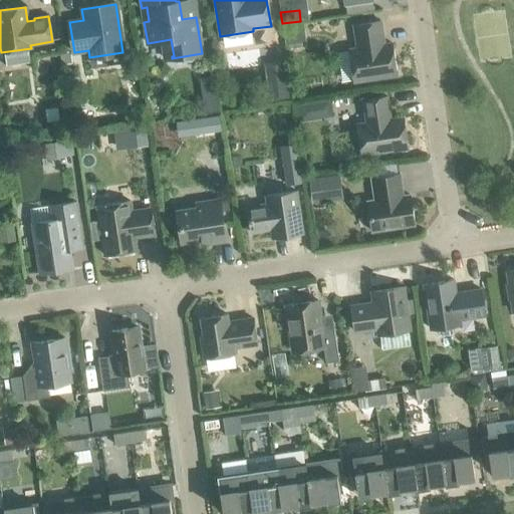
[(381,45),(379,35),(382,35),(379,21),(353,25),(356,48),(348,50),(353,82),(397,75),(392,43),(381,45)]
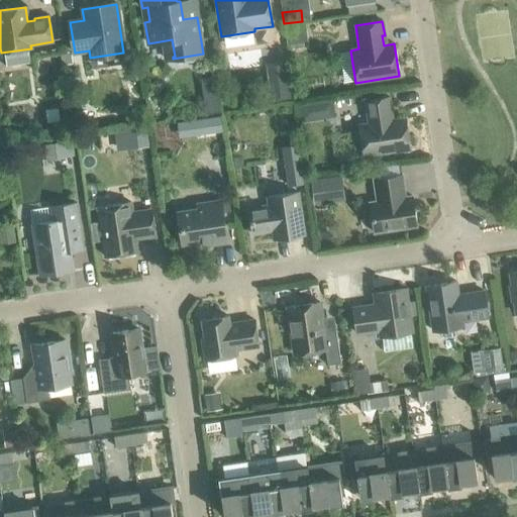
[(301,26),(285,29),(287,44),(289,44),(290,48),(304,46),(303,42),(301,26)]
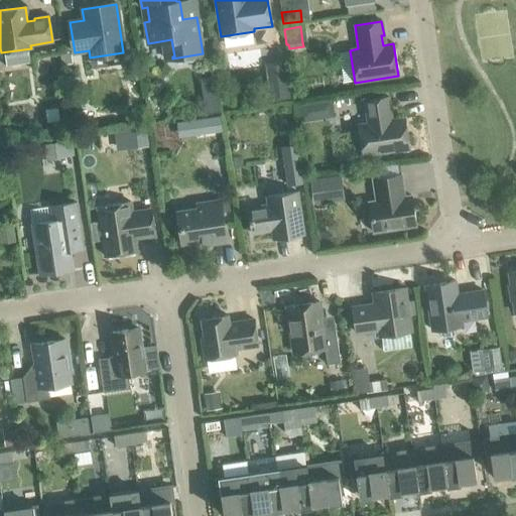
[(286,75),(267,78),(270,101),(290,98),(286,75)]
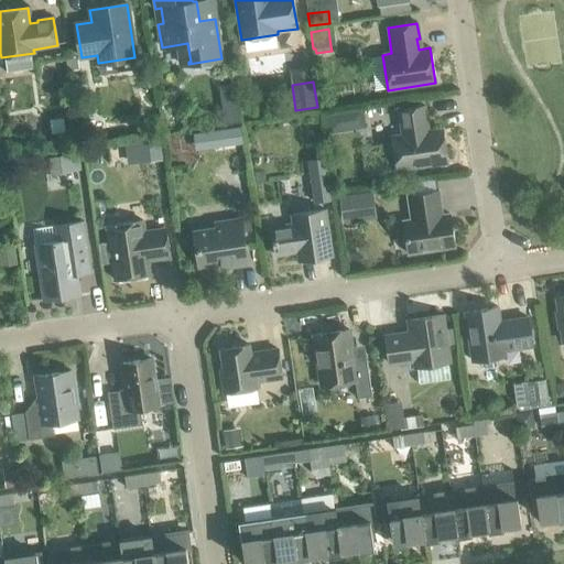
[(273,116),(288,114),(286,102),(271,105),(273,116)]
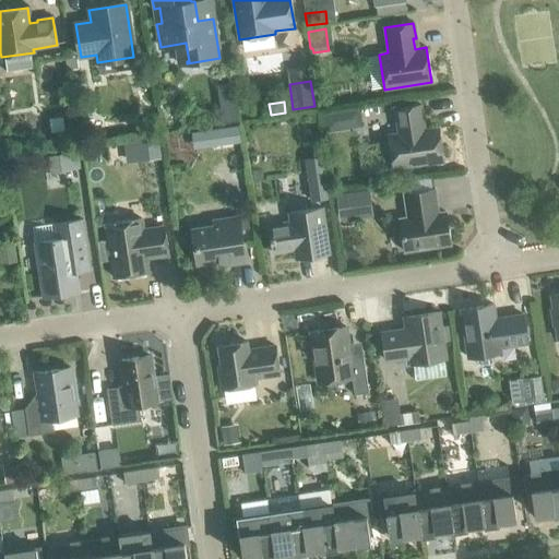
[(384,146),(387,159),(390,162),(392,162),(393,169),(443,162),(438,128),(423,130),(421,122),(424,122),(420,106),(394,109),(397,133),(388,134),(389,143),(387,143),(384,146)]
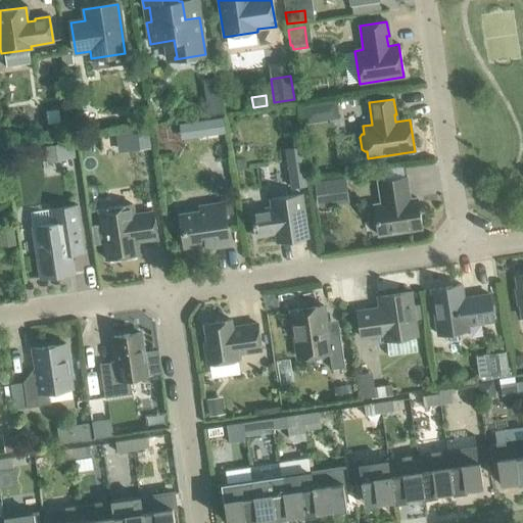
[(220,100),(206,102),(208,116),(222,114),(220,100)]
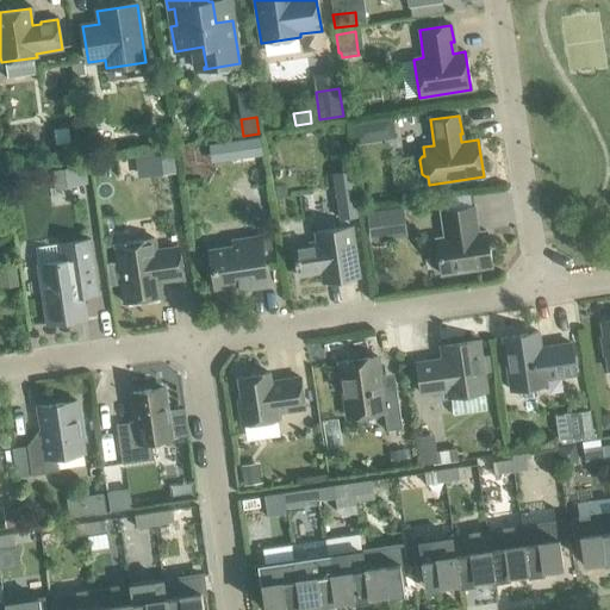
[(259,137),(229,142),(232,160),(261,155),(259,137)]
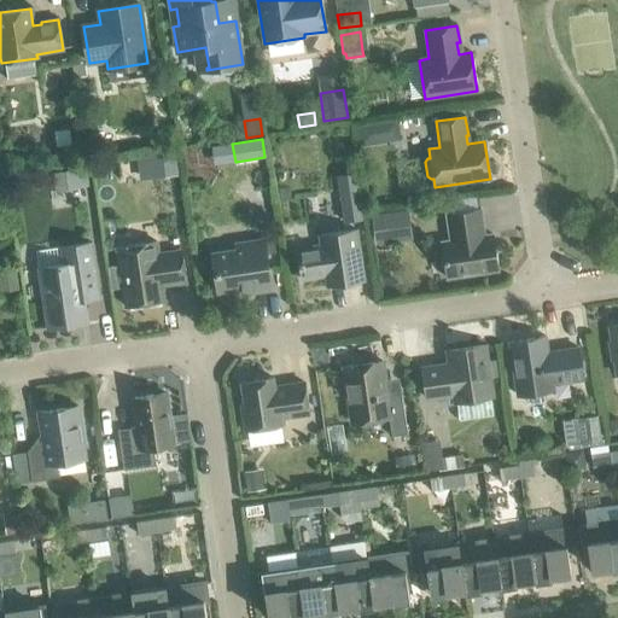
[(86,169),(53,174),(56,191),(88,186),(86,169)]
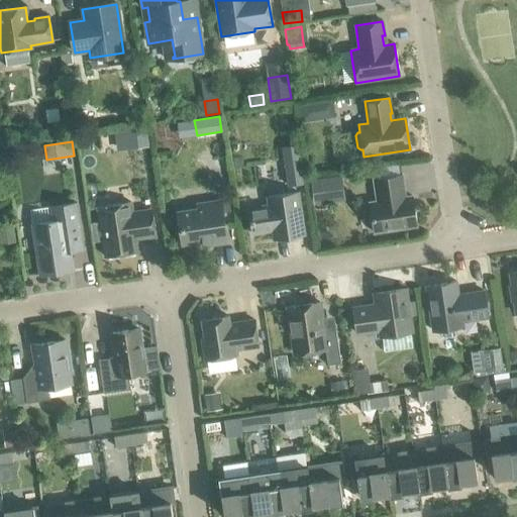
[(370,203),(374,232),(416,226),(412,196),(403,198),(402,192),(404,192),(401,176),(374,180),(377,201),(370,203)]
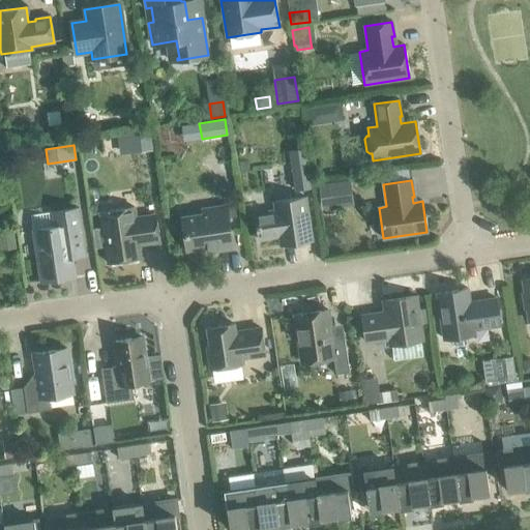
[(259,240),(278,237),(281,245),(312,241),(304,198),(273,202),(275,211),(255,214),(259,240)]
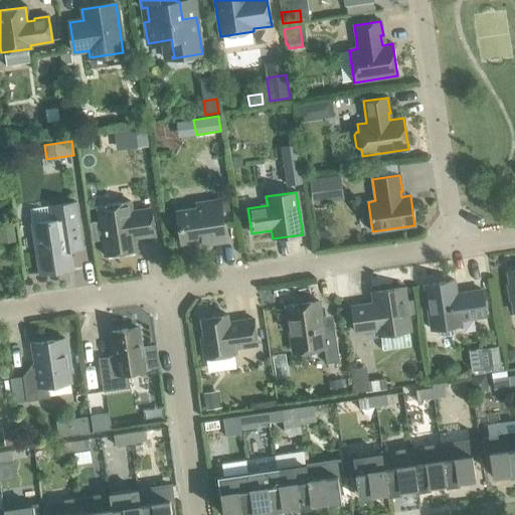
[(176,211),(181,243),(201,240),(202,241),(203,241),(203,240),(210,239),(211,244),(225,241),(219,200),(204,202),(205,207),(198,208),(198,207),(197,207),(197,208),(176,211)]
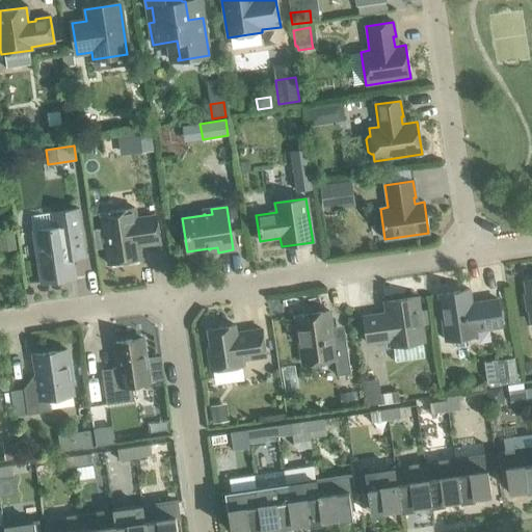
[(139,245),(160,242),(156,216),(135,219),(134,208),(100,213),(108,264),(141,259),(139,245)]
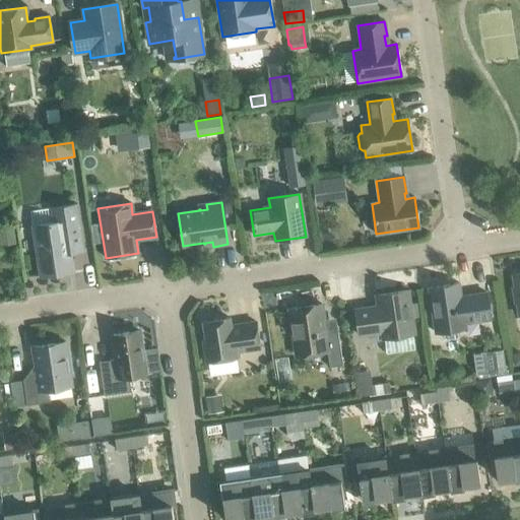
[(33,226),(40,276),(72,271),(69,252),(72,249),(71,246),(82,244),(77,205),(51,209),(53,223),(33,226)]
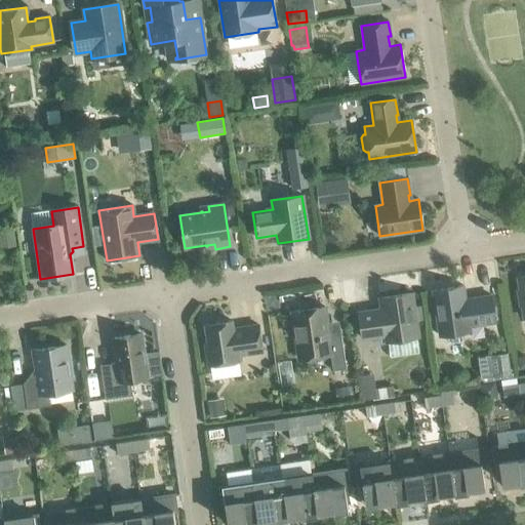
[(13,229),(0,230),(0,247),(16,246),(13,229)]
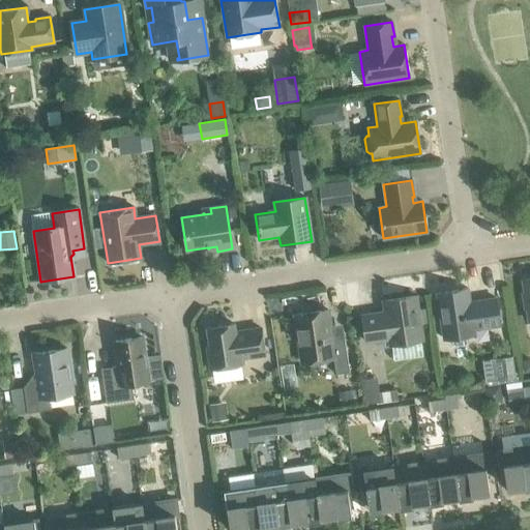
[(437,294),(443,340),(451,339),(451,343),(455,346),(465,345),(467,341),(467,336),(474,335),(474,329),(500,326),(496,299),(477,301),(477,303),(470,304),(468,289),(437,294)]
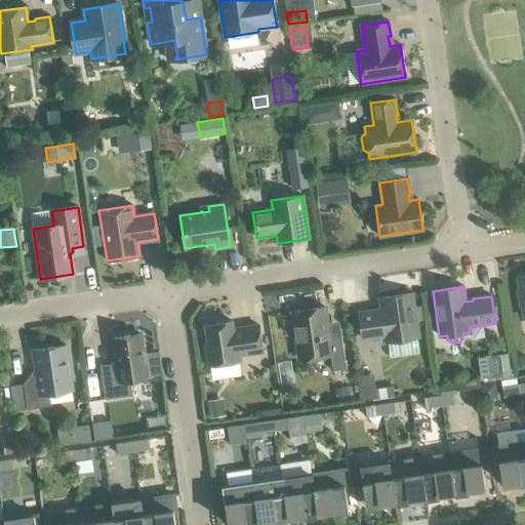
[(363,339),(385,336),(386,341),(418,336),(411,294),(378,298),(380,310),(359,313),(363,339)]
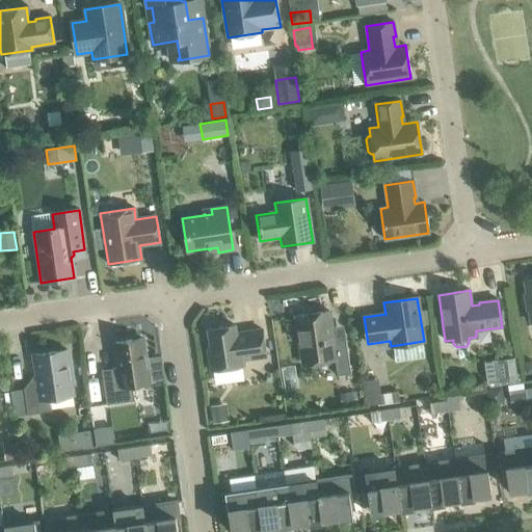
[(334,360),(337,376),(350,374),(345,340),(333,342),(328,311),(295,316),(302,365),(334,360)]
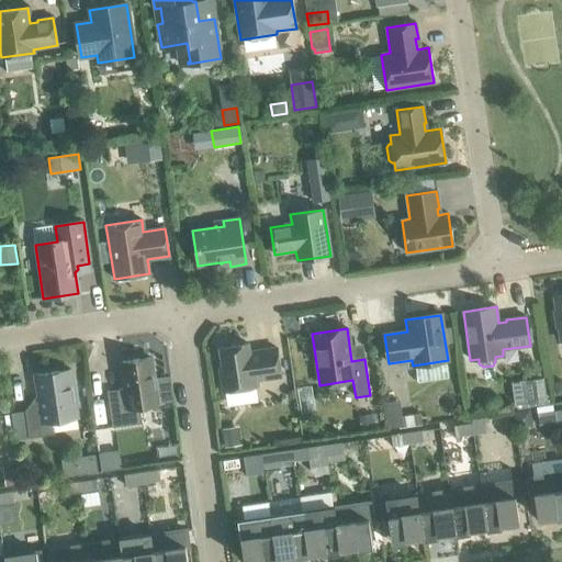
[(222,368),(218,368),(222,392),(254,388),(253,381),(280,377),(277,348),(248,352),(247,344),(220,348),(222,368)]
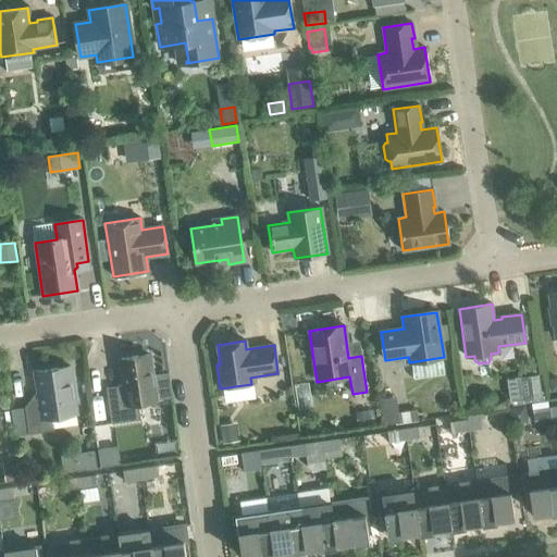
[(120,359),(124,385),(106,388),(111,423),(140,419),(138,404),(156,400),(149,355),(120,359)]
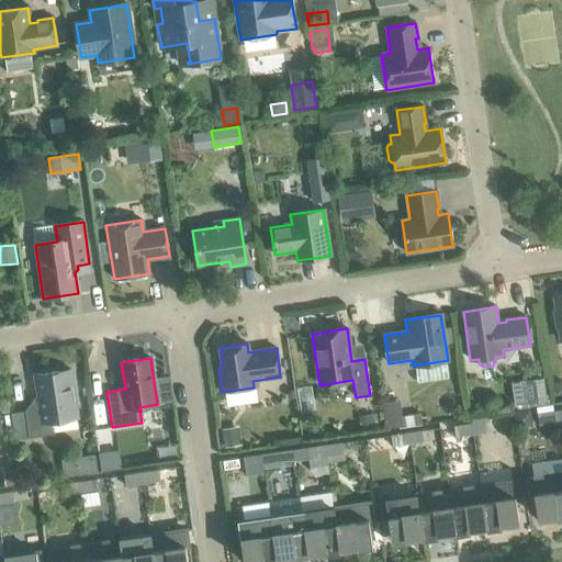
[(34,375),(40,408),(24,411),(29,438),(53,435),(52,422),(78,418),(70,370),(34,375)]
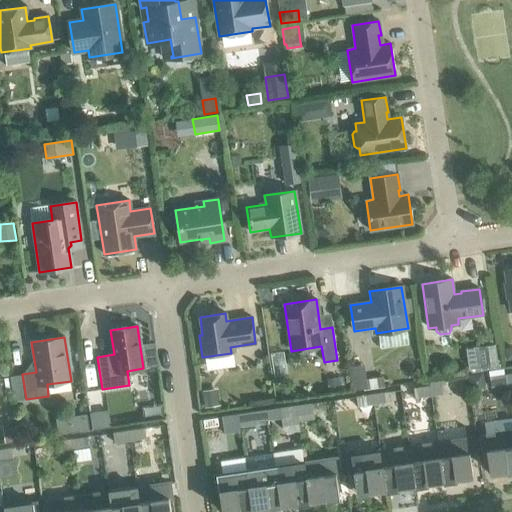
[(495,344),(477,347),(481,371),(500,368),(499,364),(498,365),(495,344)]
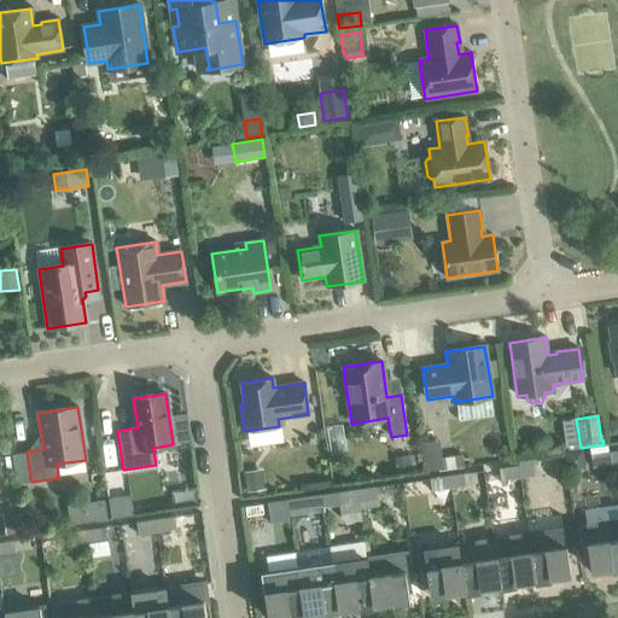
[(438,441),(420,443),(425,473),(435,472),(443,471),(438,441)]
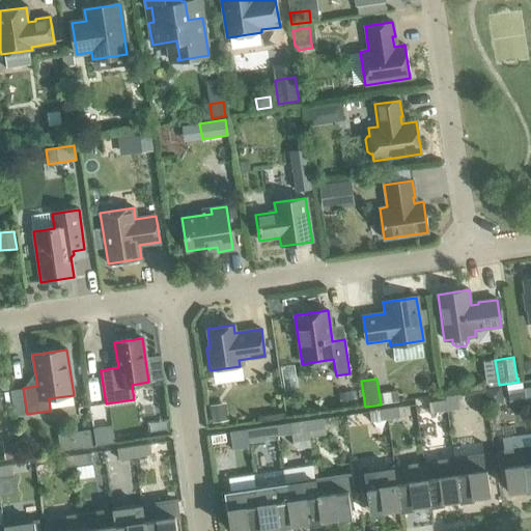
[(23,388),(9,390),(14,416),(27,414),(23,388)]
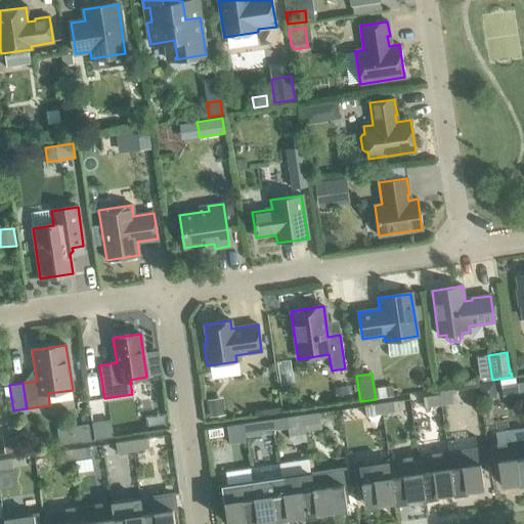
[(519,393),(517,383),(500,385),(503,395),(519,393)]
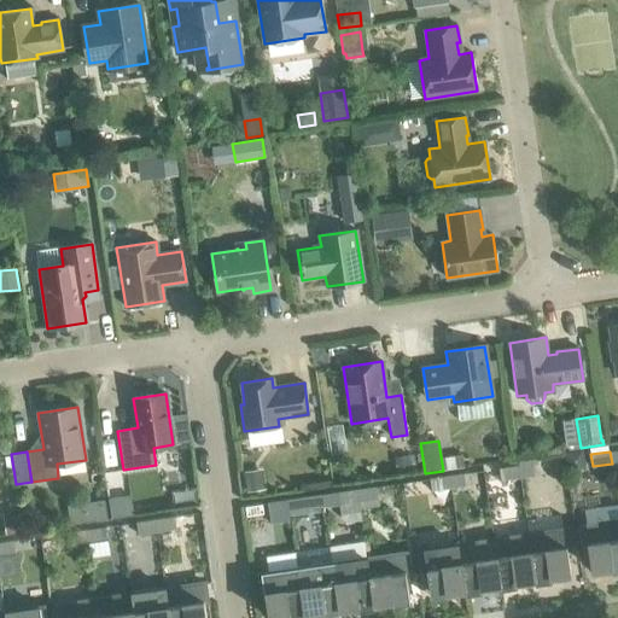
[(408,454),(396,456),(398,476),(412,474),(408,454)]
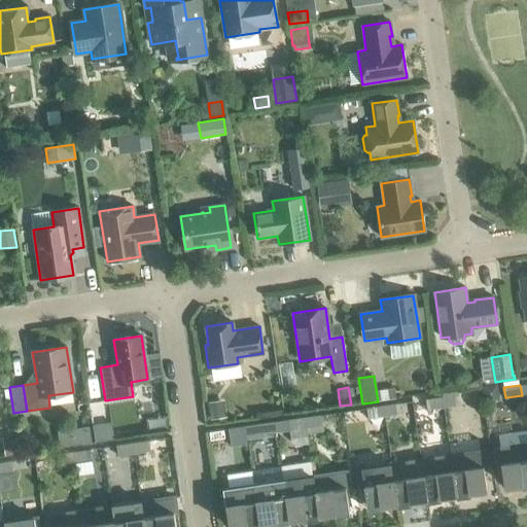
[(393,388),(379,390),(381,400),(395,398),(393,388)]
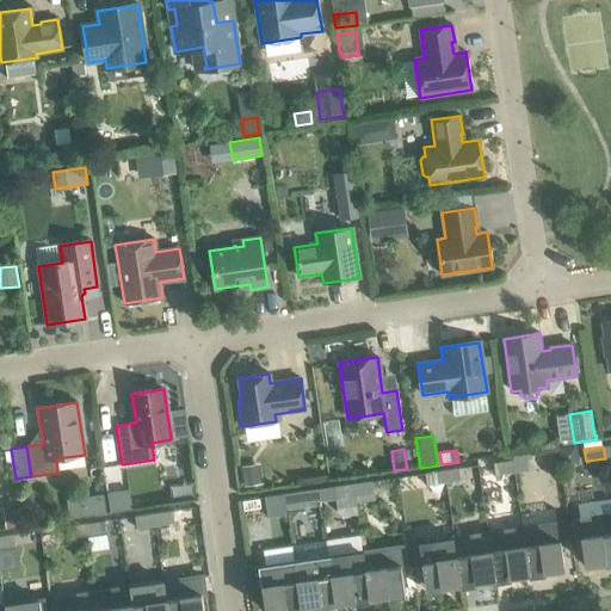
[(531,457),(512,461),(513,473),(532,469),(531,457)]
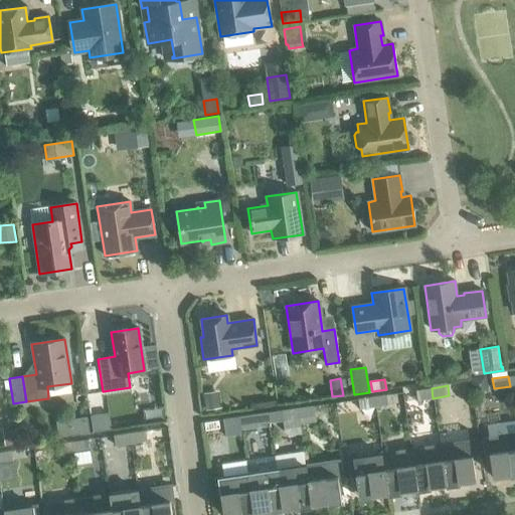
[(433,398),(432,388),(415,391),(416,400),(433,398)]
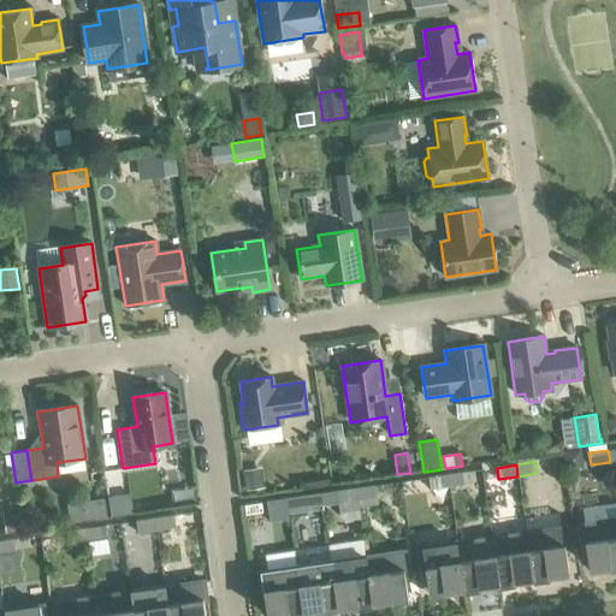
[(261,467),(242,471),(246,490),(265,487),(261,467)]
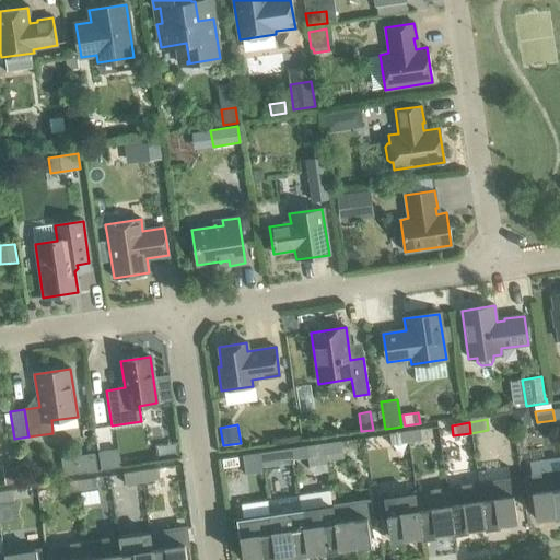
[(423,429),(406,431),(408,442),(426,440),(423,429)]
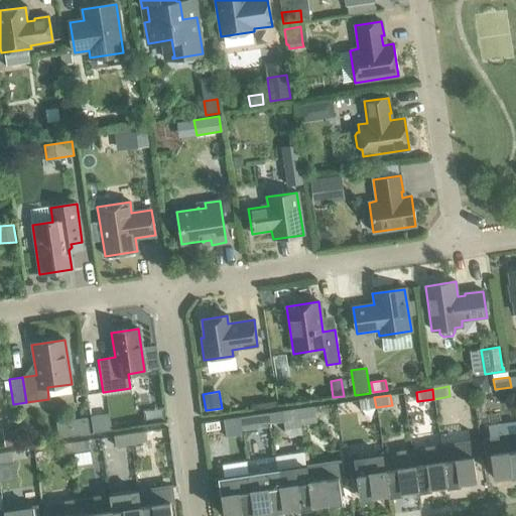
[(376,407),(374,397),(358,400),(360,410),(376,407)]
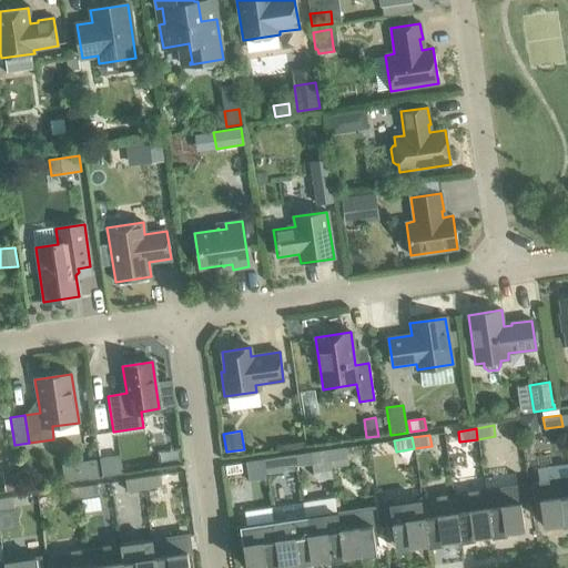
[(345,447),(327,450),(330,462),(347,458),(345,447)]
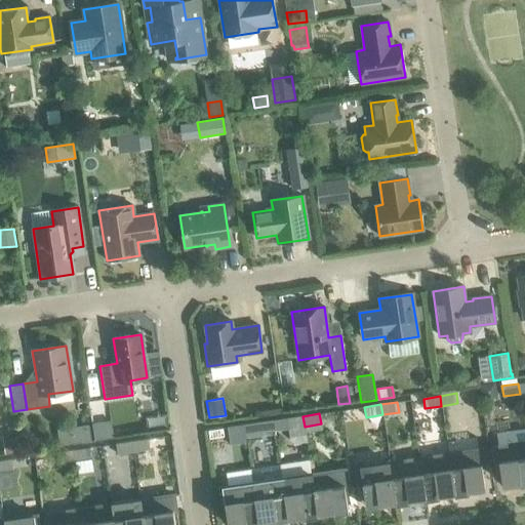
[(305,427),(303,416),(286,418),(288,429),(305,427)]
